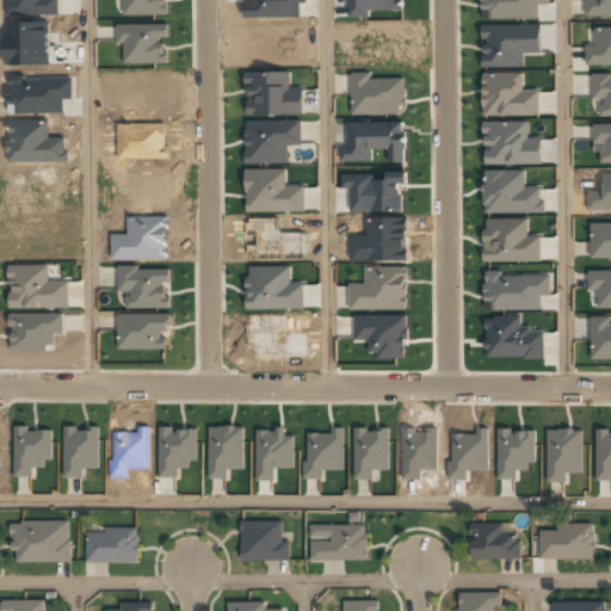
[(524,67),(524,53),(541,53),(541,26),(483,26),(483,67),(524,67)]
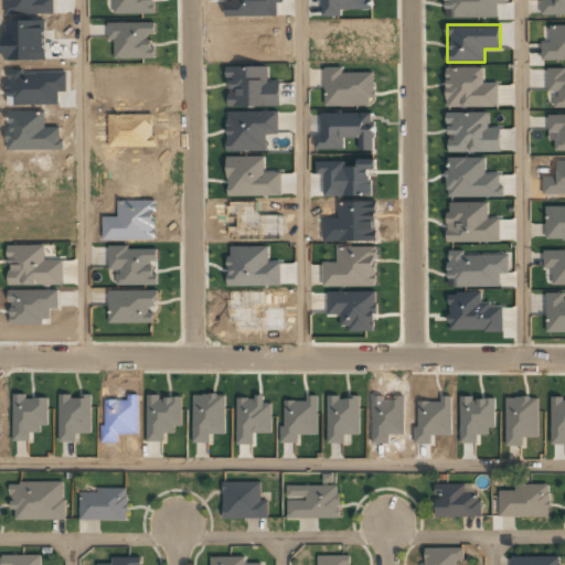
[(268,66),(228,66),(228,106),(281,106),(280,81),(268,81),(268,66)]
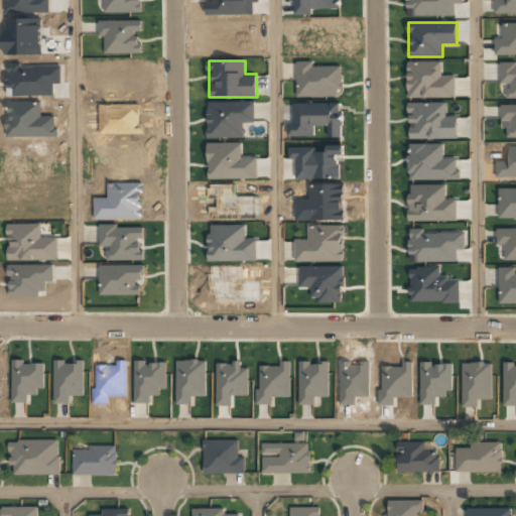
[(408,61),(408,98),(456,97),(455,76),(441,76),(441,60),(408,61)]
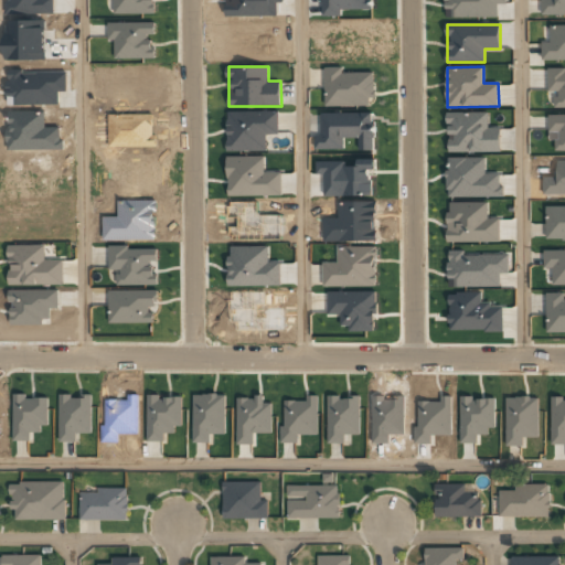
[(279,135),(278,110),(227,112),(227,151),(267,151),(267,135),(279,135)]
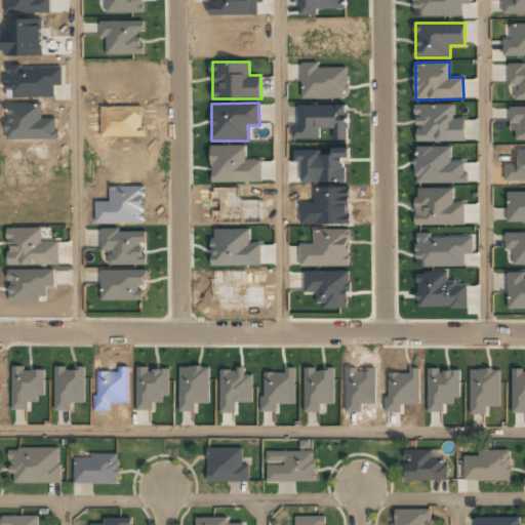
[(454,104),(416,105),(416,142),(466,140),(466,118),(454,118),(454,104)]
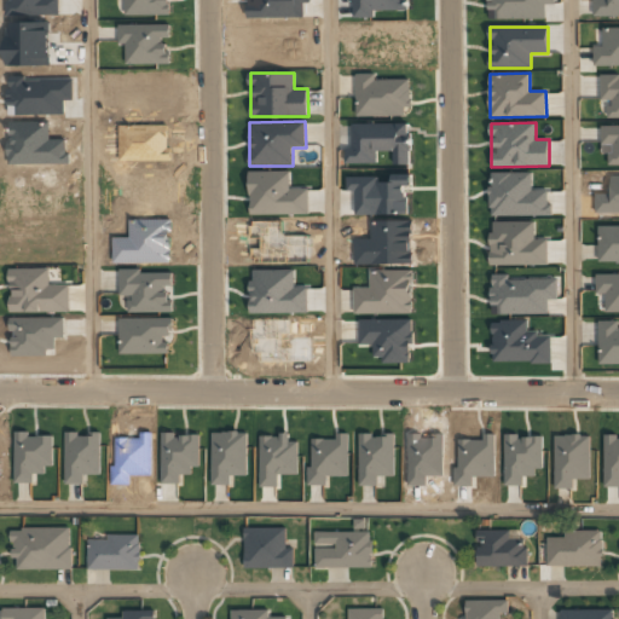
[(346,163),(377,163),(377,151),(393,151),(393,165),(410,165),(410,123),(398,123),(398,127),(352,127),(352,149),(346,149),(346,163)]
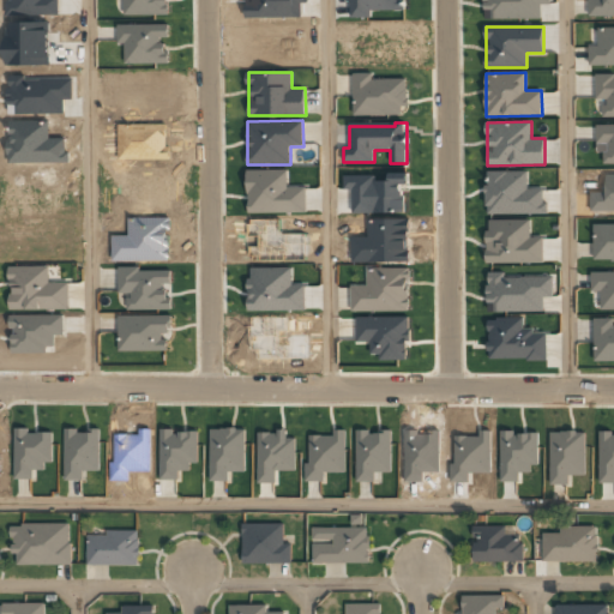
[(528,170),(486,172),(487,215),(546,214),(545,188),(528,188),(528,170)]
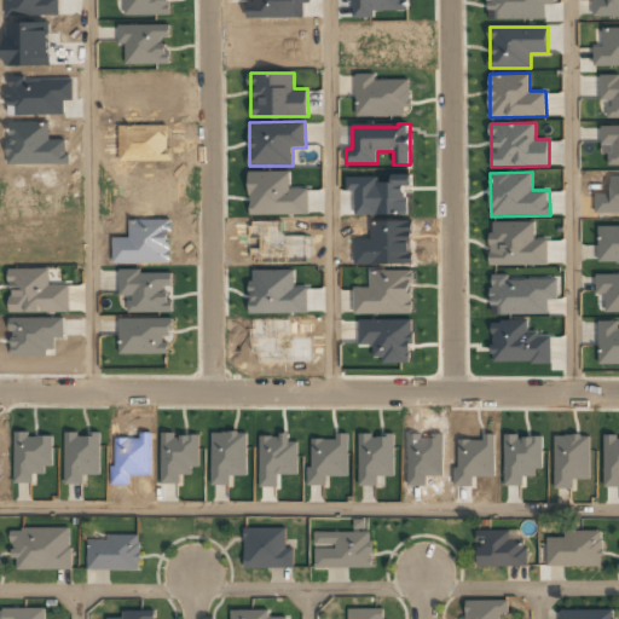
[(534,221),(491,223),(491,266),(548,265),(548,238),(536,238),(534,221)]
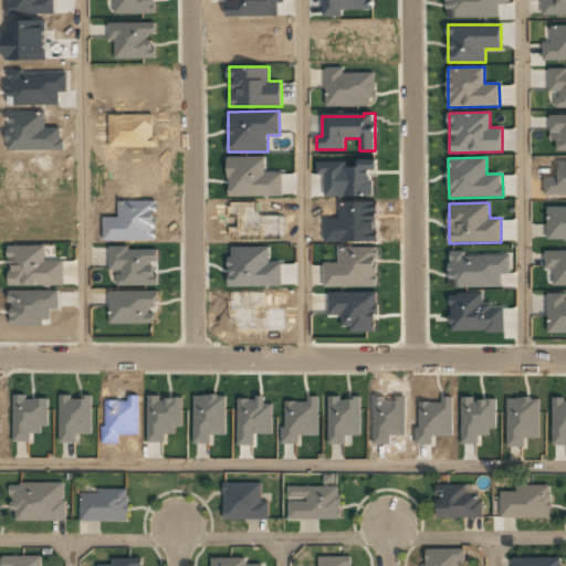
[(64,284),(63,260),(45,260),(45,244),(9,245),(10,285),(64,284)]
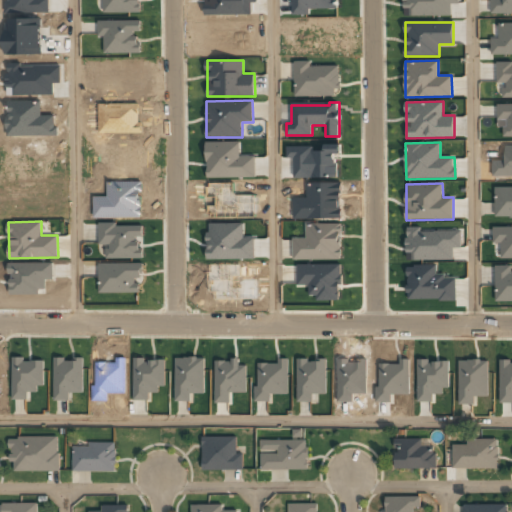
[(244,223),(207,223),(208,259),(254,259),(254,237),(244,238),(244,223)]
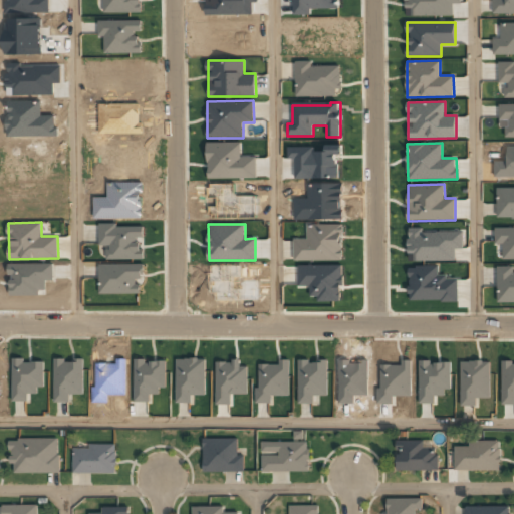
[(456,249),(464,249),(463,231),(423,232),(423,228),(408,228),(409,261),(456,260),(456,249)]
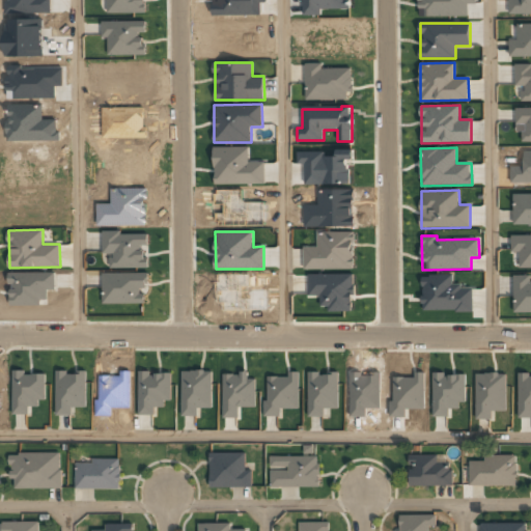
[(210,452),(210,486),(252,486),(252,467),(242,467),(242,452),(210,452)]
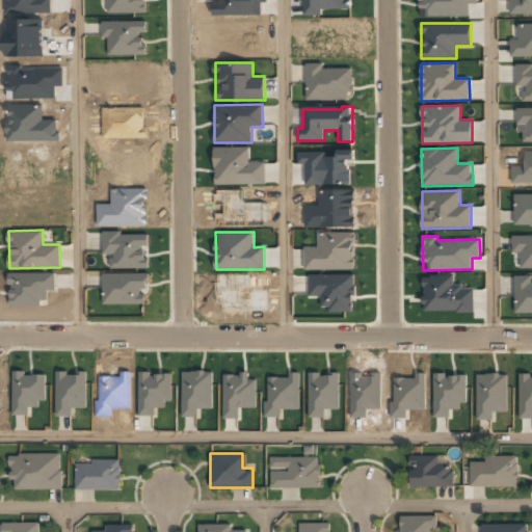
[(61,489),(61,454),(9,454),(9,489),(61,489)]
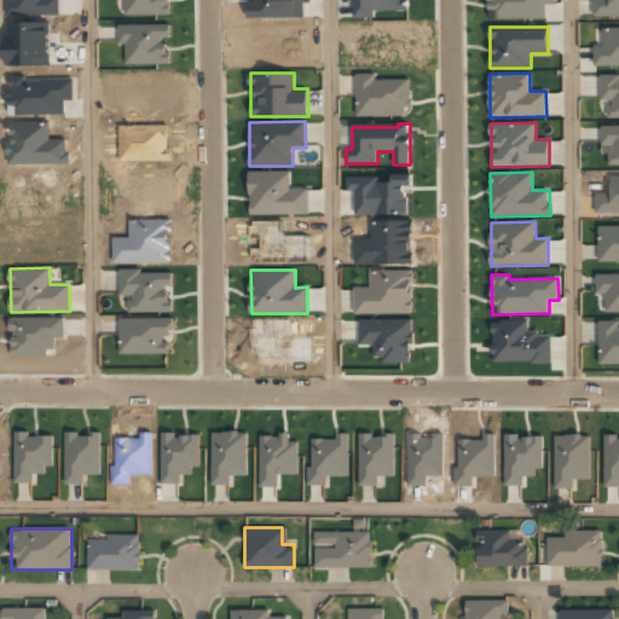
[(314,567),(371,567),(371,531),(327,531),(327,544),(314,544),(314,567)]
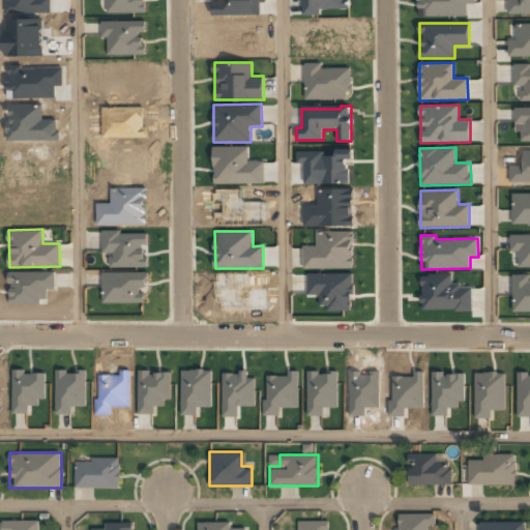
[(437,454),(408,454),(408,486),(451,486),(451,464),(437,464),(437,454)]
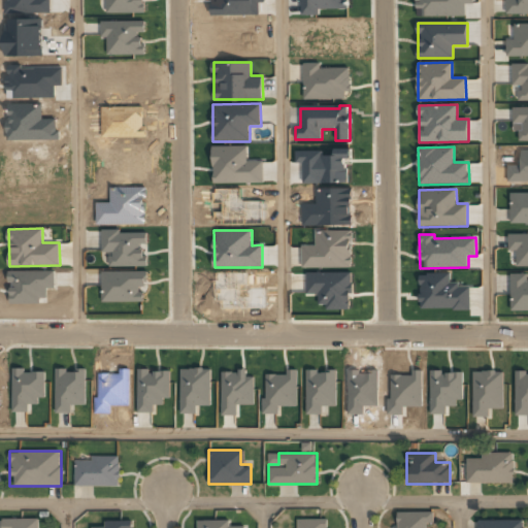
[(480,453),(480,460),(466,460),(466,483),(514,483),(514,453),(480,453)]
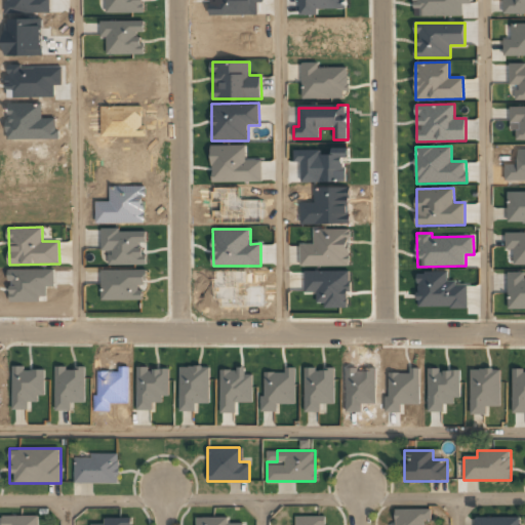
[(118,453),(74,453),(74,482),(118,482),(118,453)]
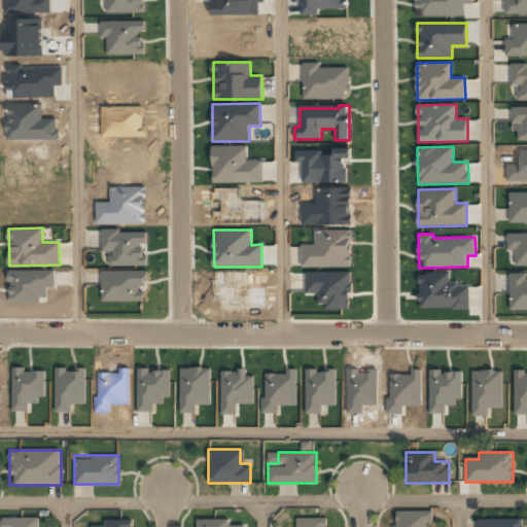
[(432,522),(432,512),(394,512),(394,526),(427,526),(427,522),(432,522)]
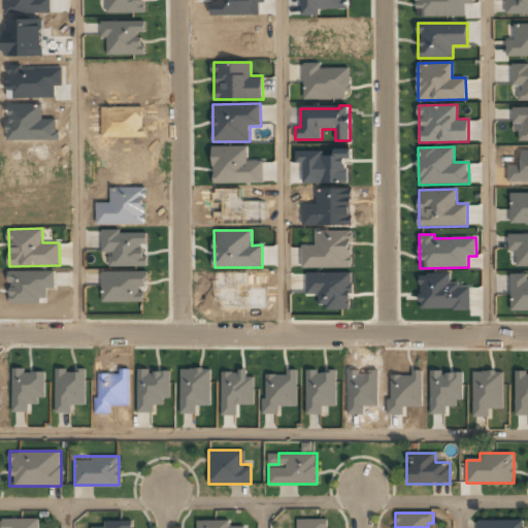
[(4,527),(38,527),(39,518),(4,519),(4,527)]
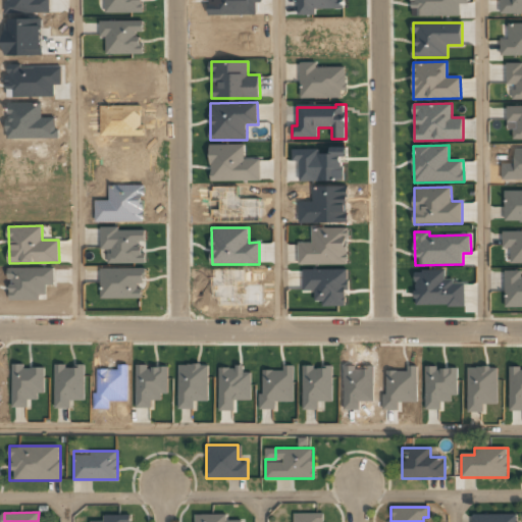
[(323,521),(323,513),(294,513),(293,521),(323,521)]
